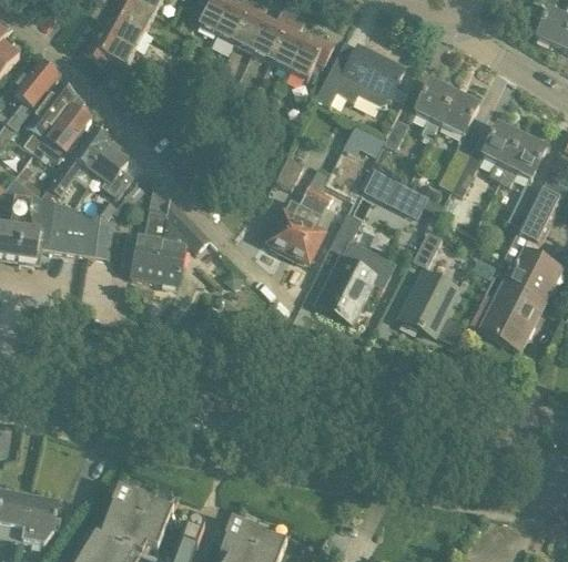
[(118,2),(113,0),(100,0),(97,7),(144,32),(153,14),(127,0),(119,0),(118,2)]
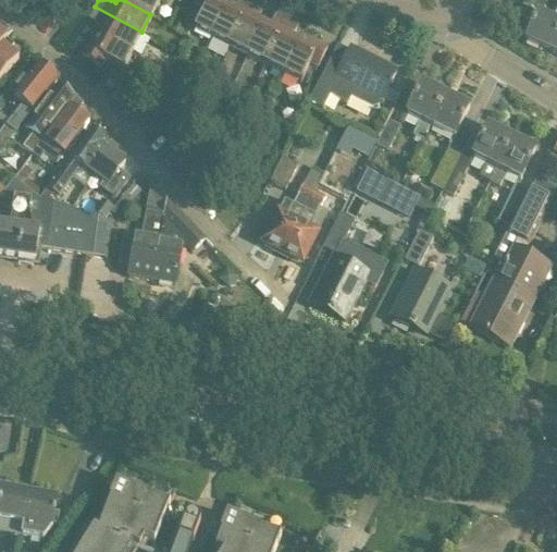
[(150,14),(158,0),(124,0),(150,14)]
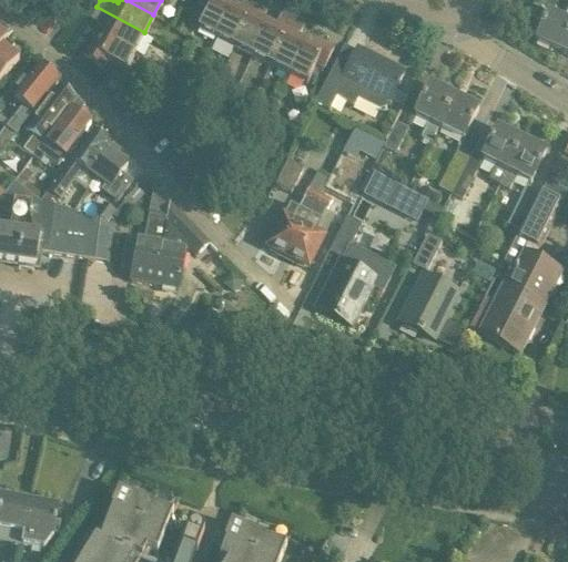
[(214,36),(232,2),(227,0),(200,0),(198,4),(205,9),(196,27),(214,36)]
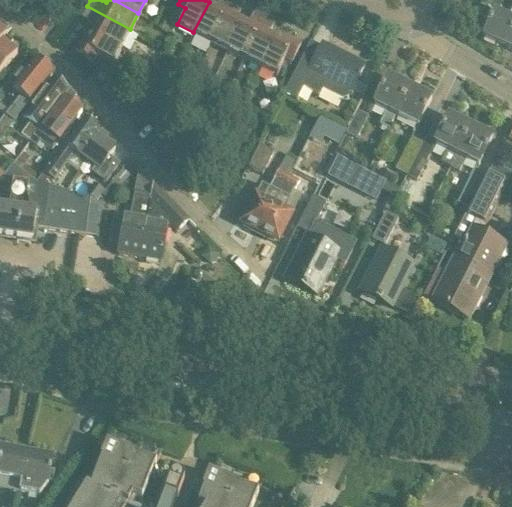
[(210,40),(230,0),(218,0),(215,5),(209,2),(193,32),(210,40)]
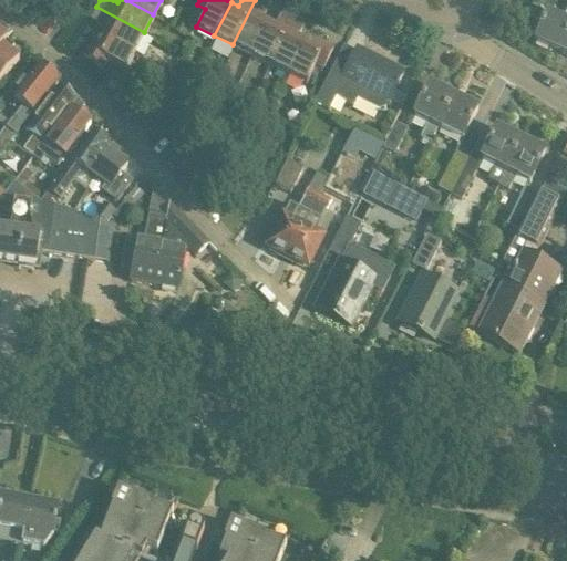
[(249,54),(267,20),(260,17),(268,1),(266,0),(255,0),(233,44),(249,54)]
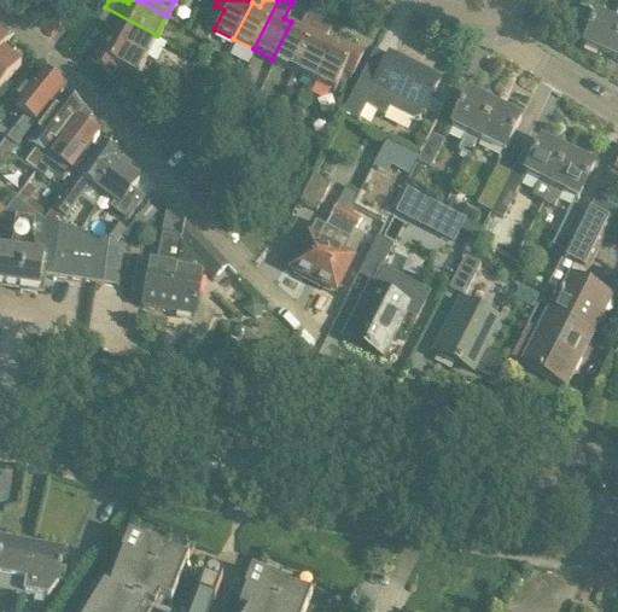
[(584,41),(611,53),(617,36),(617,5),(613,19),(596,12),(584,41)]
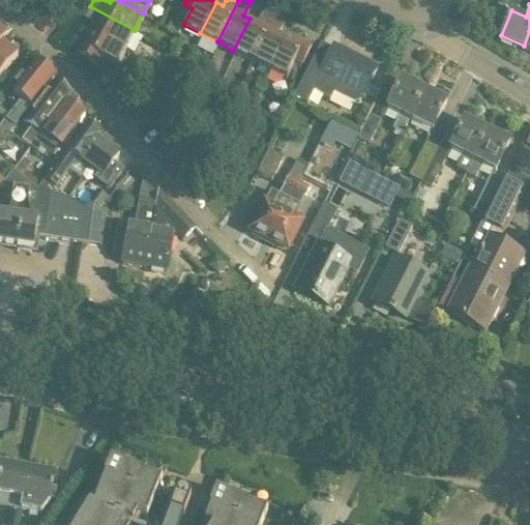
[(125,47),(135,30),(90,6),(85,16),(98,23),(94,30),(125,47)]
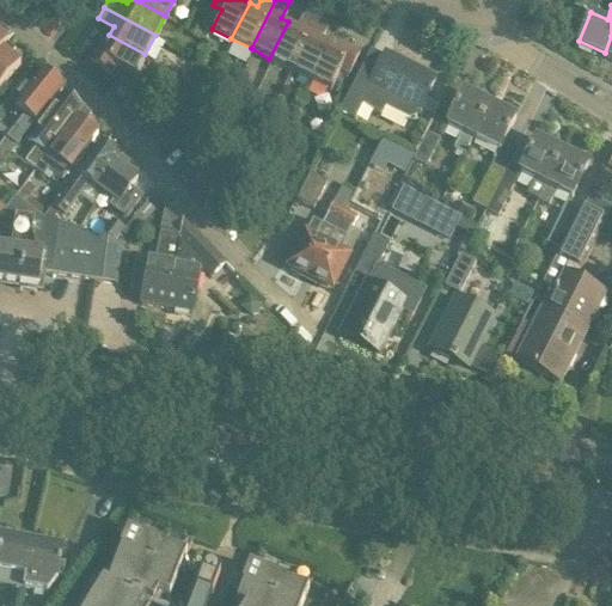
[(289,68),(317,14),(305,8),(295,25),(288,22),(269,59),(289,68)]
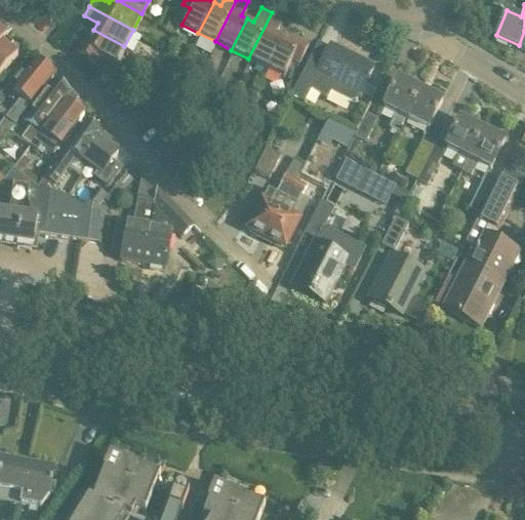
[(264,67),(280,36),(274,33),(281,18),(272,12),(248,58),(264,67)]
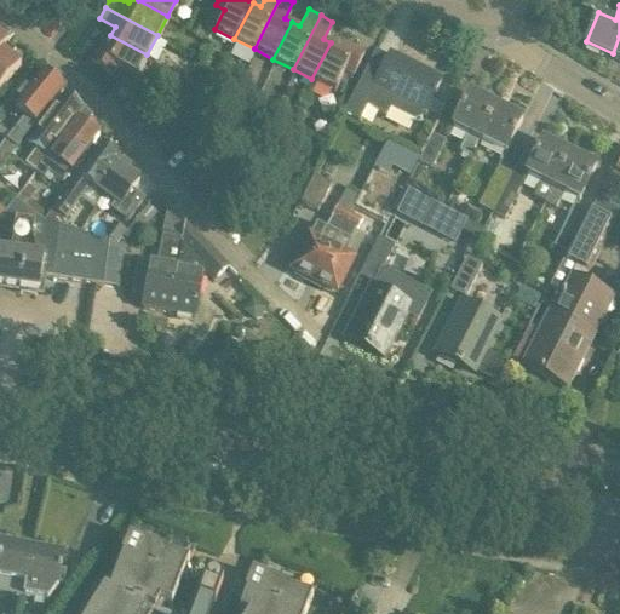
[(147,55),(110,35),(108,42),(102,39),(90,61),(110,73),(115,64),(136,75),(147,55)]
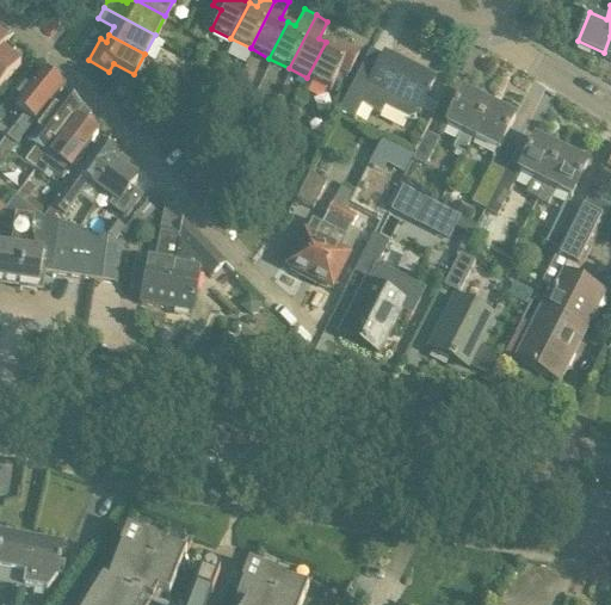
[(358,50),(335,39),(333,45),(326,42),(307,78),(327,88),(338,68),(346,73),(358,50)]
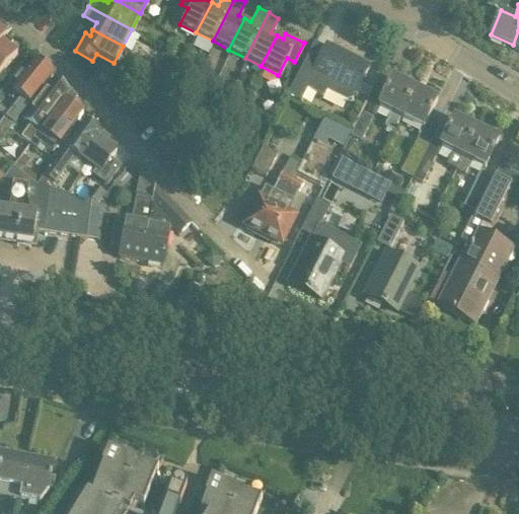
[(0,73),(18,52),(1,39),(0,40),(0,73)]
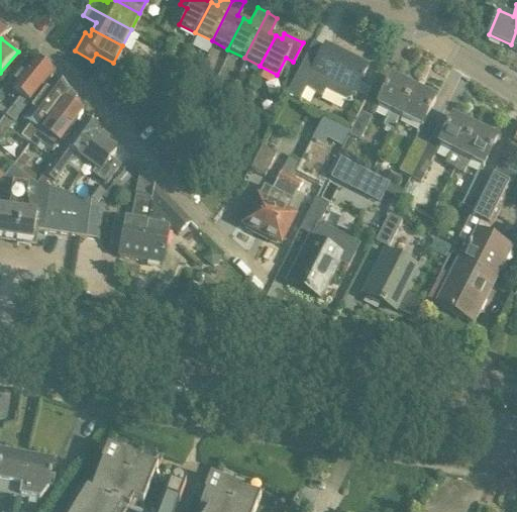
[(353,91),(368,64),(325,42),(313,66),(304,61),(293,84),(289,91),(300,97),(304,90),(306,85),(322,93),(325,87),(345,97),(350,95),(353,91)]
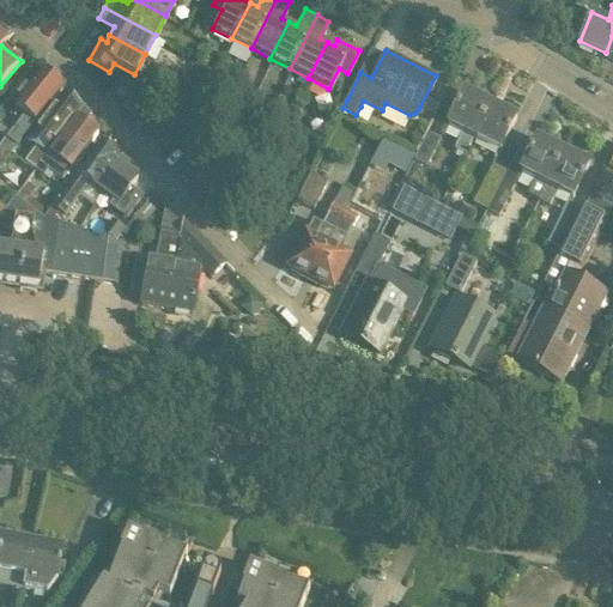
[(25,109),(6,133),(17,141),(62,84),(42,67),(34,77),(26,72),(8,93),(16,99),(14,101),(25,109)]
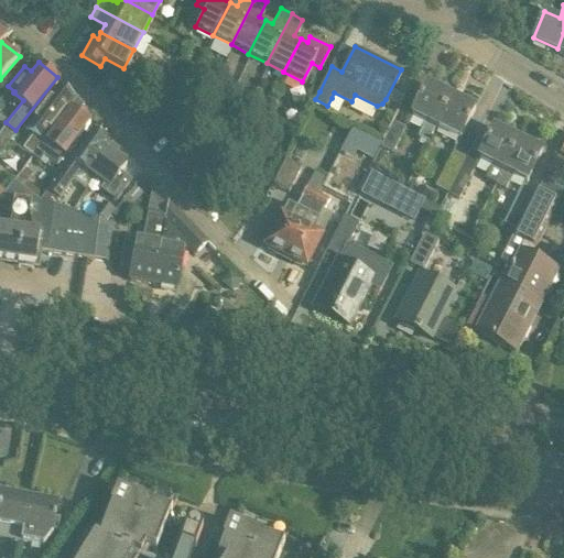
[(436,123),(442,112),(452,93),(427,80),(412,111),(425,118),(418,133),(427,139),(435,123),(436,123)]
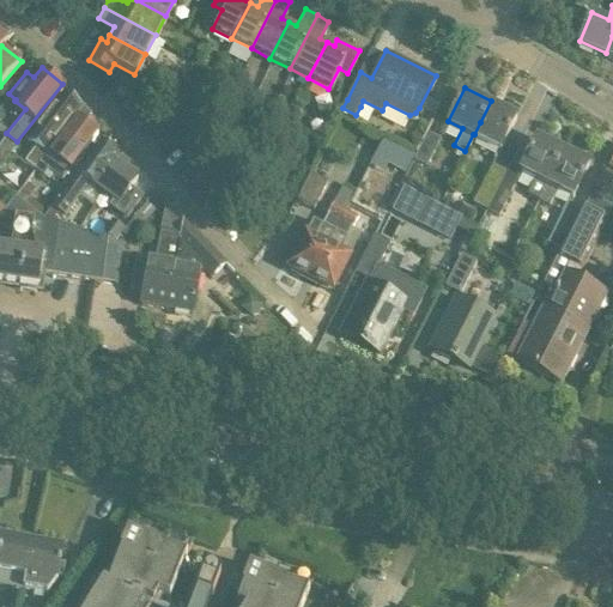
[(36,165),(47,150),(47,149),(55,138),(80,103),(62,89),(36,123),(28,135),(36,143),(25,157),(36,165)]
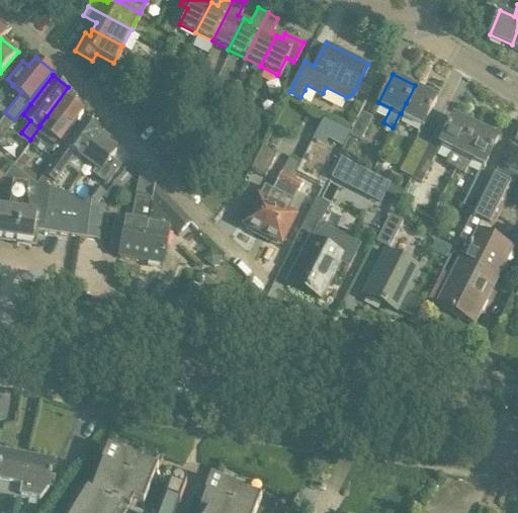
[(423,124),(437,96),(415,85),(406,103),(401,113),(423,124)]
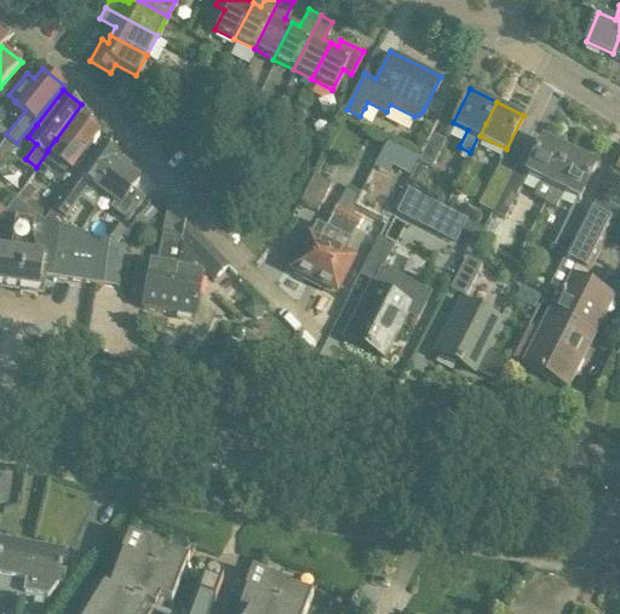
[(70,168),(98,131),(90,125),(96,118),(84,104),(75,115),(78,116),(50,153),(47,151),(36,167),(35,168),(50,178),(55,172),(63,178),(70,168)]
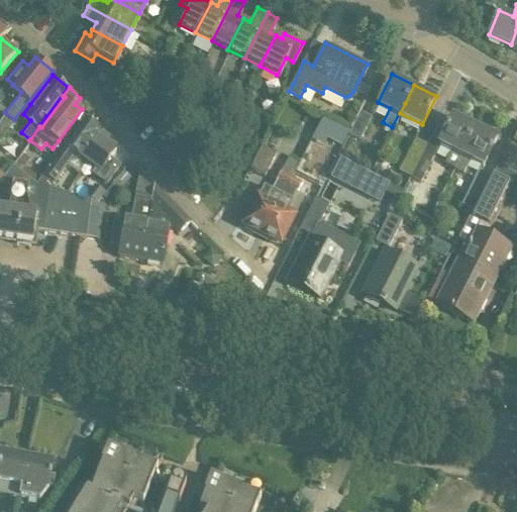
[(359,137),(372,114),(359,108),(348,131),(359,137)]
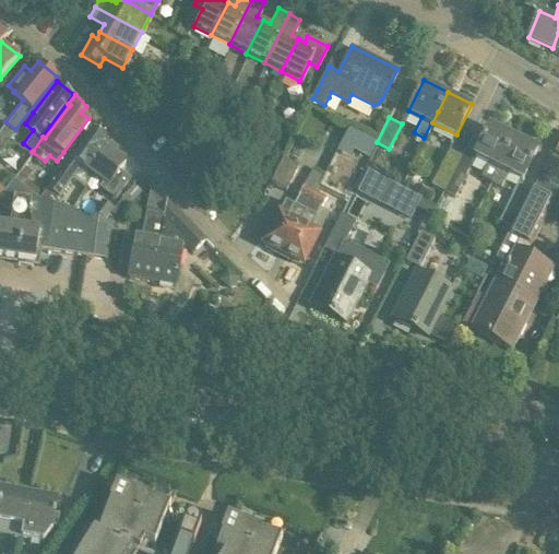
[(0,149),(15,129),(6,121),(0,128),(0,149)]
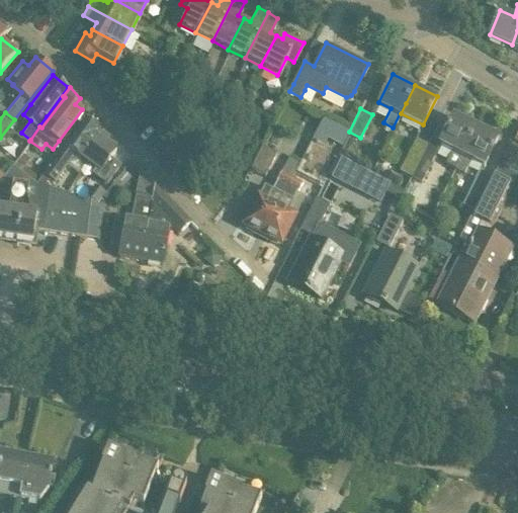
[(455,166),(458,160),(476,125),(453,114),(440,143),(452,149),(446,161),(455,166)]
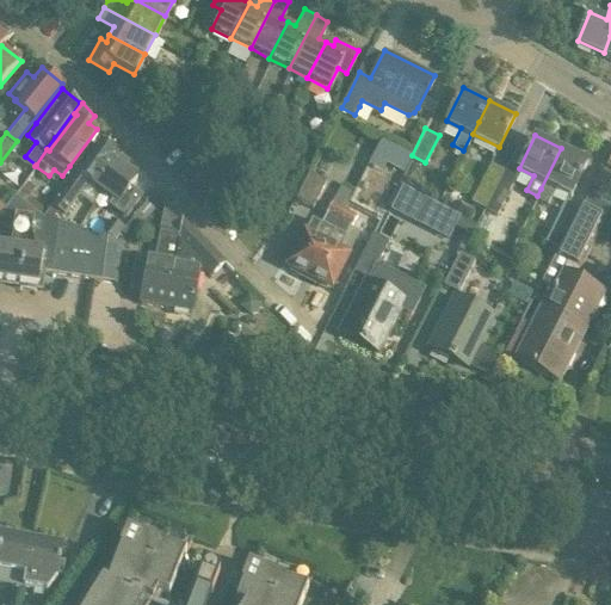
[(94,181),(109,162),(116,152),(98,139),(43,214),(41,211),(39,213),(44,217),(57,218),(87,177),(94,181)]
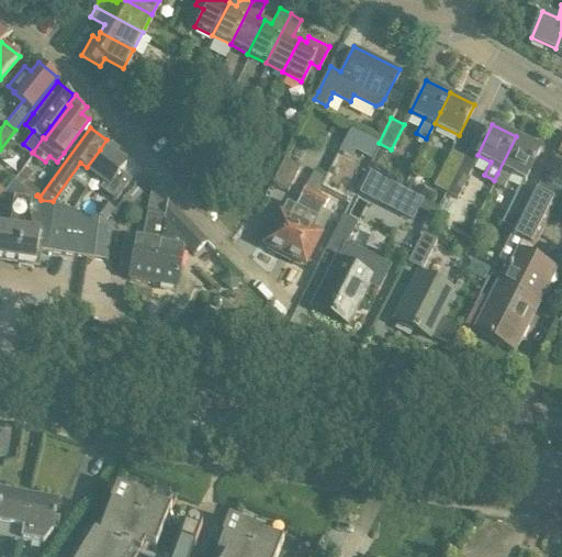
[(525,178),(540,147),(516,136),(497,174),(494,180),(504,185),(510,171),(525,178)]
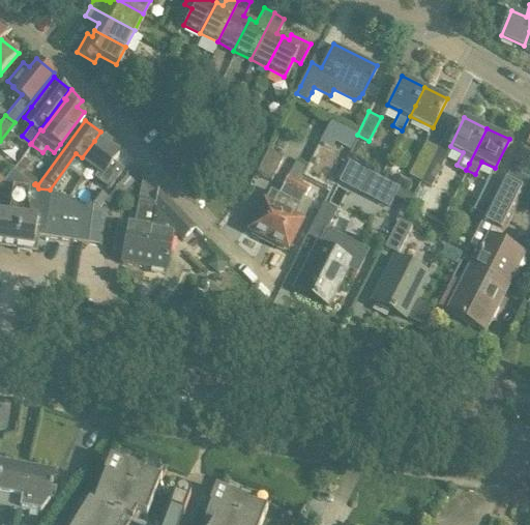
[(109,184),(122,166),(112,158),(118,149),(108,142),(110,139),(100,132),(94,141),(82,157),(98,170),(95,174),(109,184)]
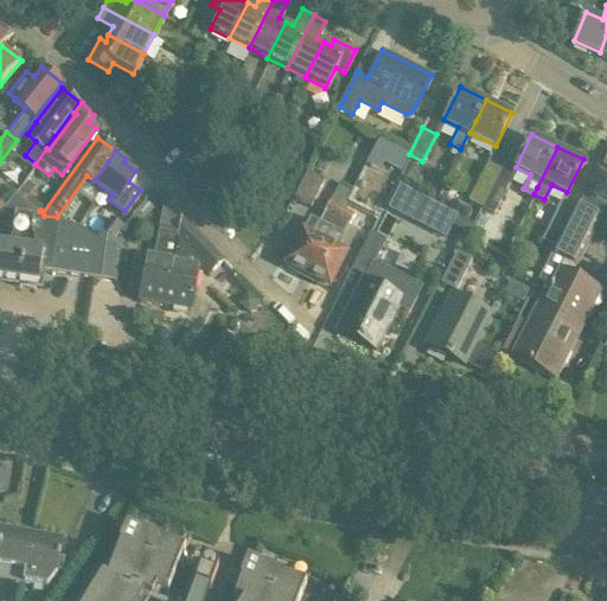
[(486,193),(493,179),(500,166),(487,160),(474,187),(486,193)]
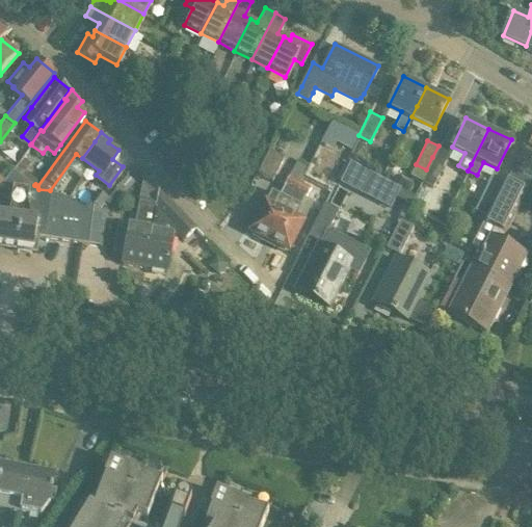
[(433,184),(439,175),(450,152),(439,146),(432,157),(426,169),(422,179),(433,184)]
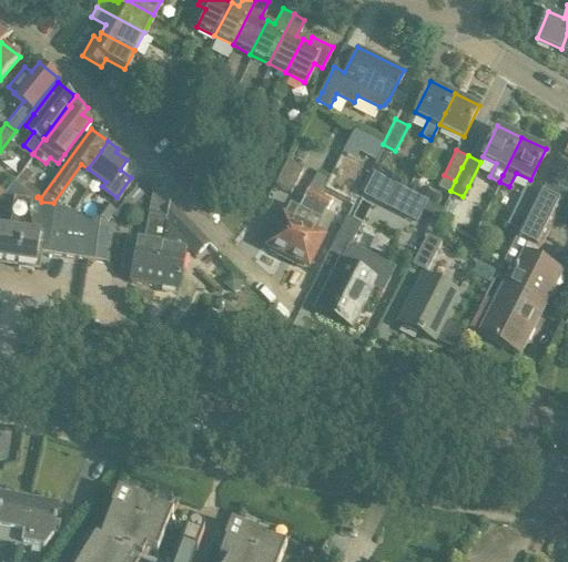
[(291,190),(304,164),(287,156),(274,181),(291,190)]
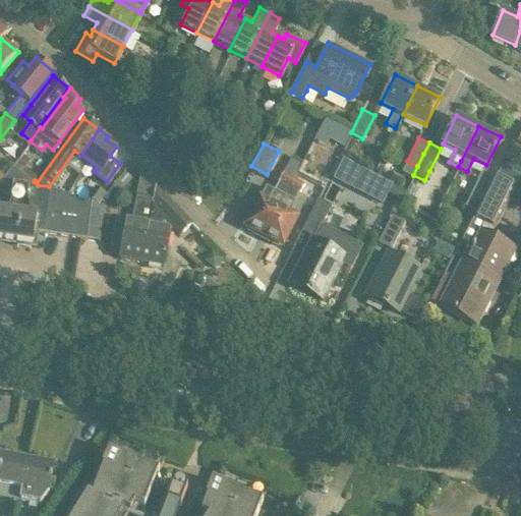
[(23,152),(17,160),(23,165),(30,157),(23,152)]
